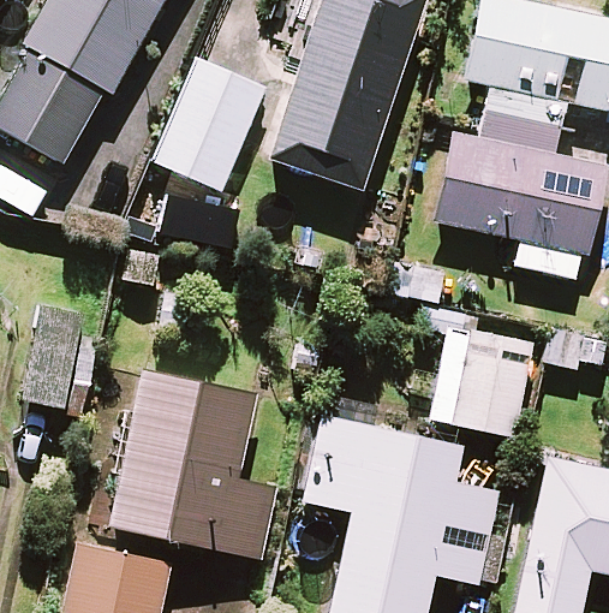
[(51,0),(0,101),(0,128),(66,161),(103,87),(117,94),(163,0),(51,0)]
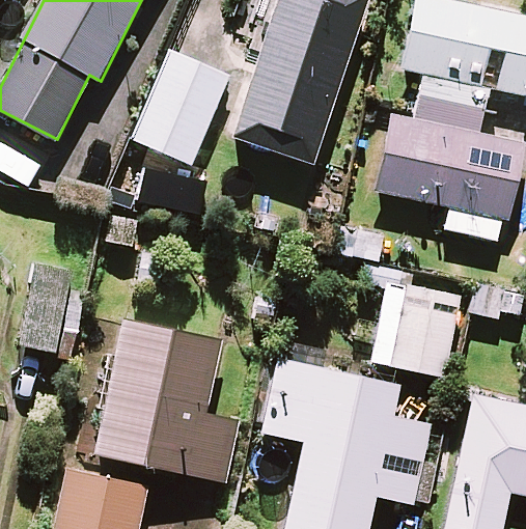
[(360,0),(271,0),(224,142),(303,169),(360,0)]
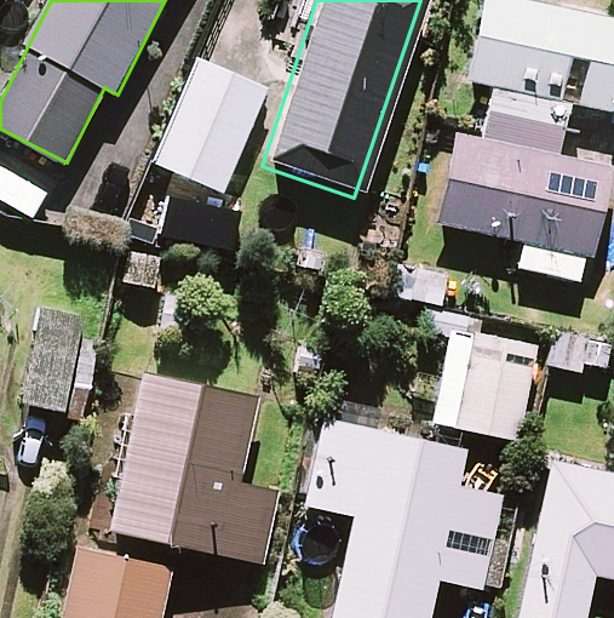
[(613,16),(515,0),(485,0),(471,81),(495,85),(486,141),(455,136),(440,225),(527,240),(522,269),(592,281),(612,166),(561,158),(571,102),(613,108),(613,16)]
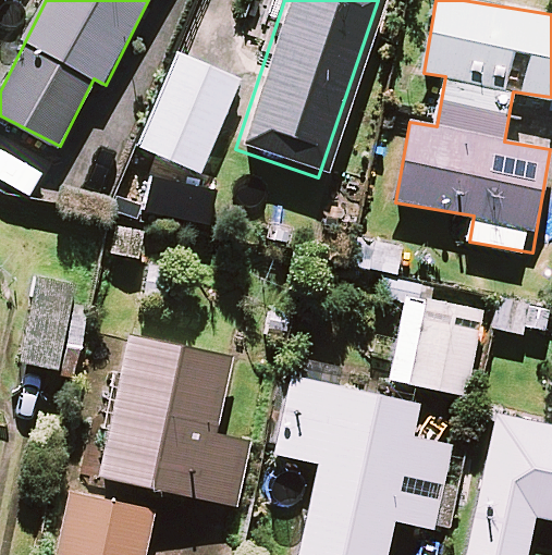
[(237,81),(175,54),(136,146),(198,173),(237,81)]
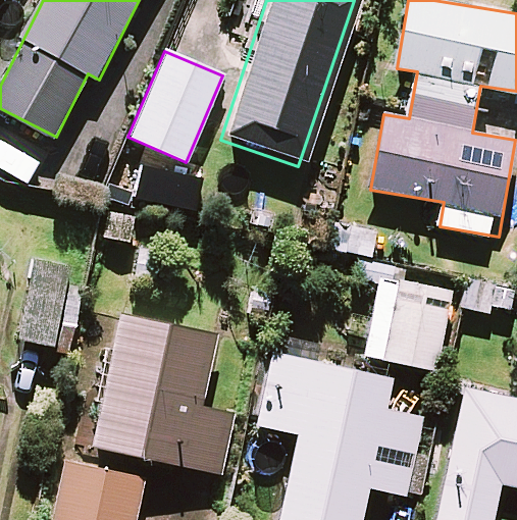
[(65,270),(32,263),(15,339),(50,346),(65,270)]
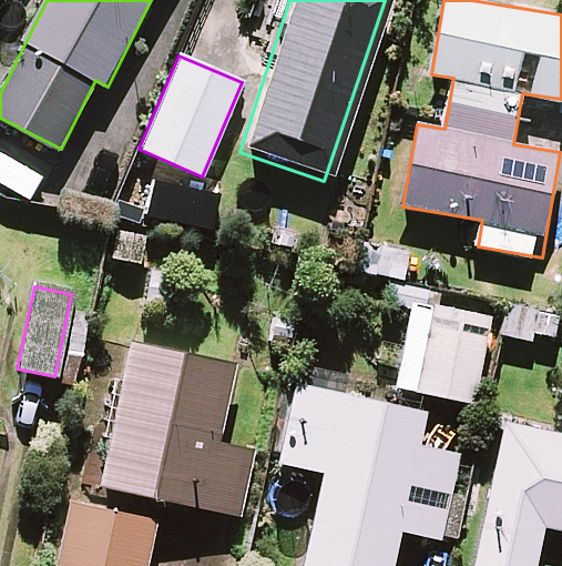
[(381,304),(408,310),(391,386),(471,403),(489,317),(431,305),(433,296),(386,286),(381,304)]
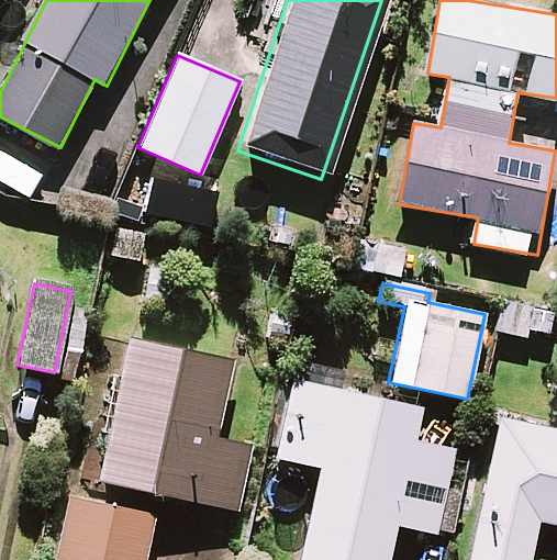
[(233,358),(131,339),(104,483),(241,508),(253,445),(218,438),(233,358)]
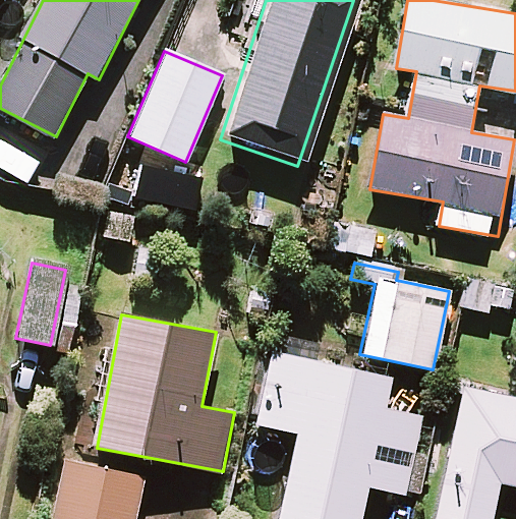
[(391,380),(270,353),(254,423),(298,433),(279,518),(358,518),(366,484),(406,494),(422,418),(385,410),(391,380)]
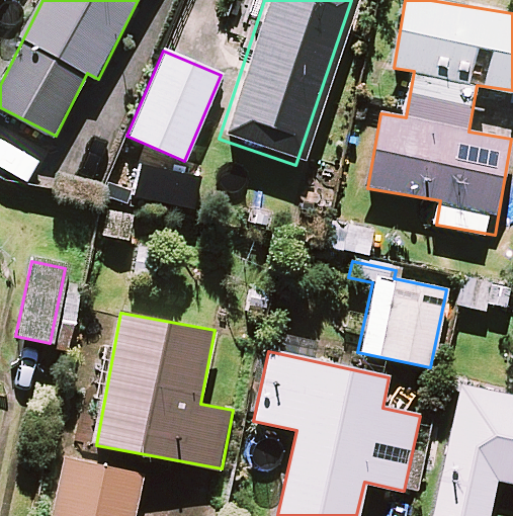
[(512,397),(461,388),(435,515),(489,515),(497,480),(512,482),(512,397)]
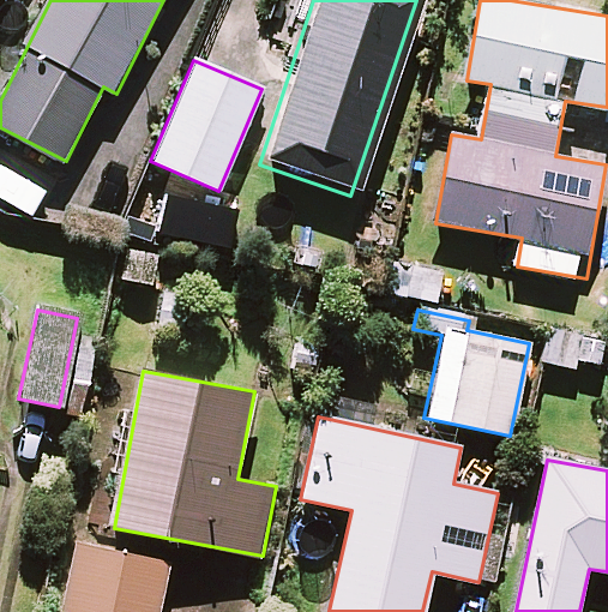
[(160,611),(168,564),(76,549),(65,611),(160,611)]
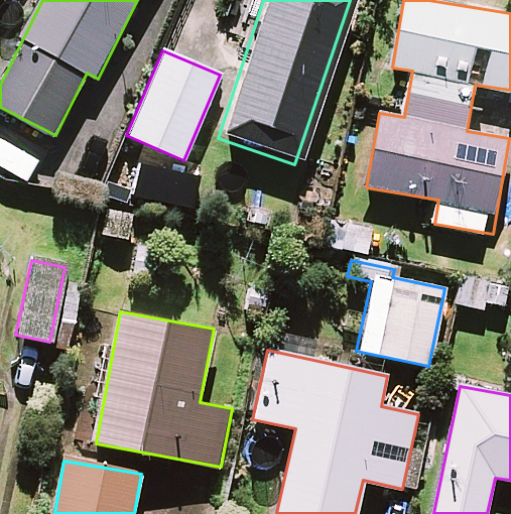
All buildings are outlined.
